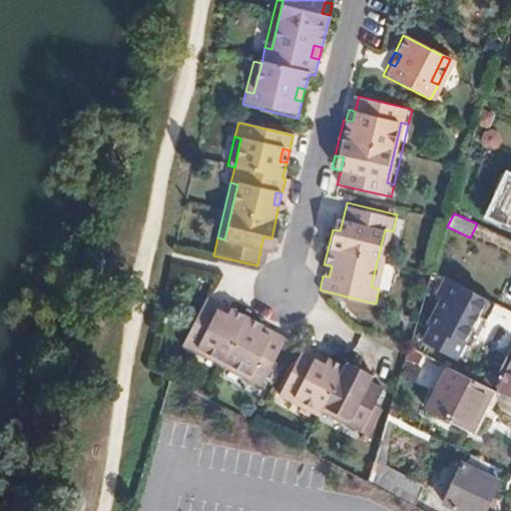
[(340,230),(343,219),(336,217),(333,229),(340,230)]
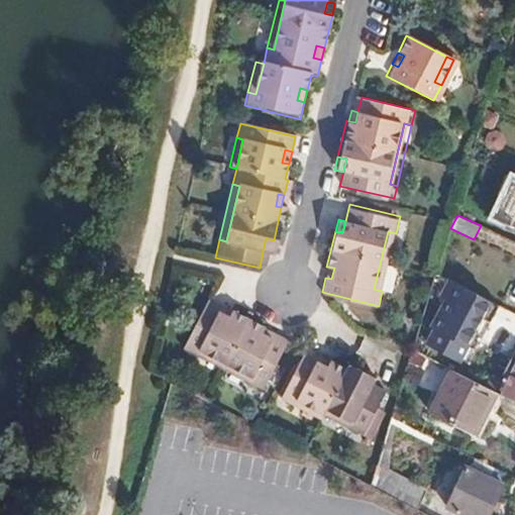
[(382,291),(396,233),(388,231),(374,289),(382,291)]
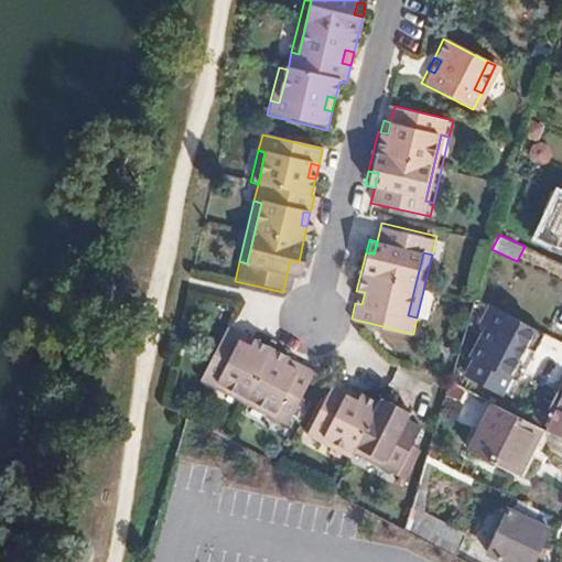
[(295,276),(299,262),(290,260),(287,274),(295,276)]
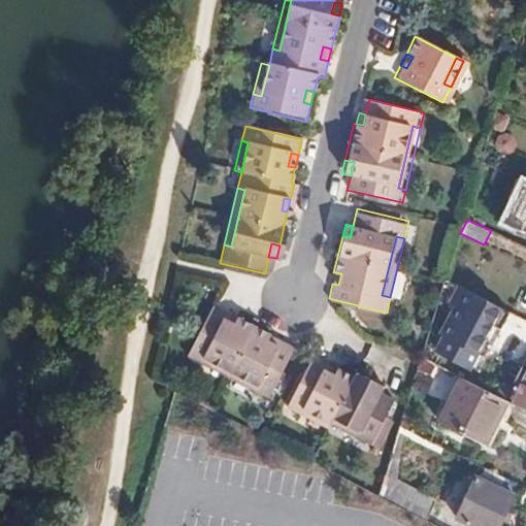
[(338,285),(341,273),(335,272),(332,284),(338,285)]
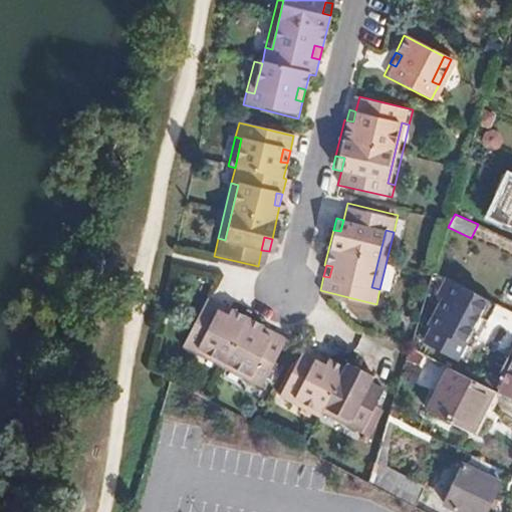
[(493,301),(444,276),(436,292),(441,295),(427,322),(430,324),(423,338),(455,355),(477,313),(485,317),(493,301)]
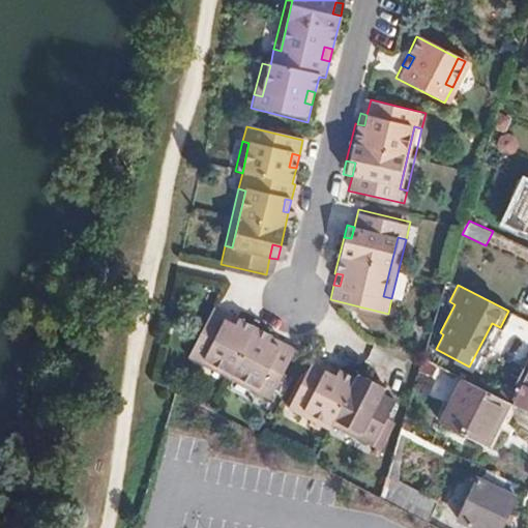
[(212,308),(185,357),(199,364),(203,358),(231,373),(258,387),(254,393),(269,402),(295,352),(280,344),(277,349),(267,344),(270,339),(271,338),(237,320),(235,325),(223,319),(226,315),(212,308)]
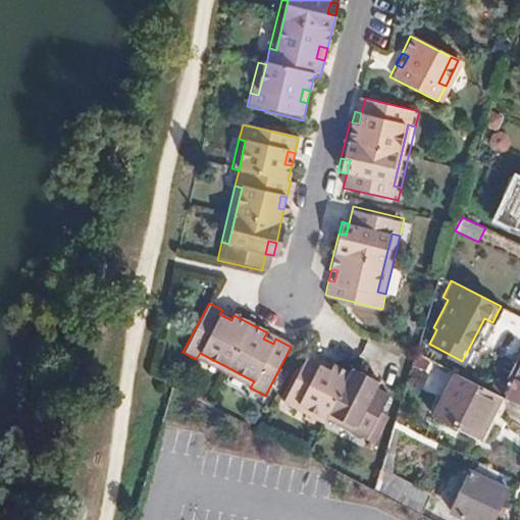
[(231,320),(234,315),(222,310),(219,314),(231,320)]
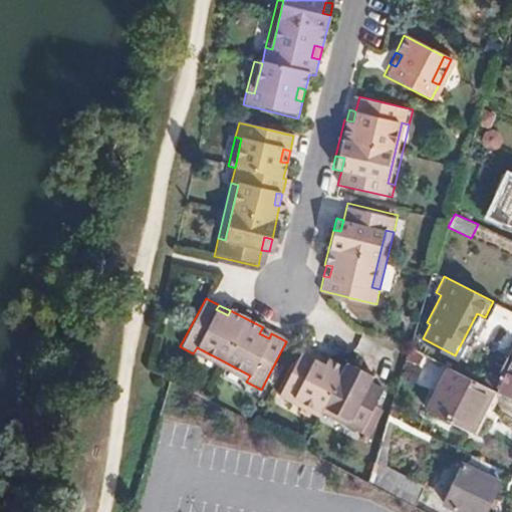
[(271,333),(262,328),(259,333),(269,338),(271,333)]
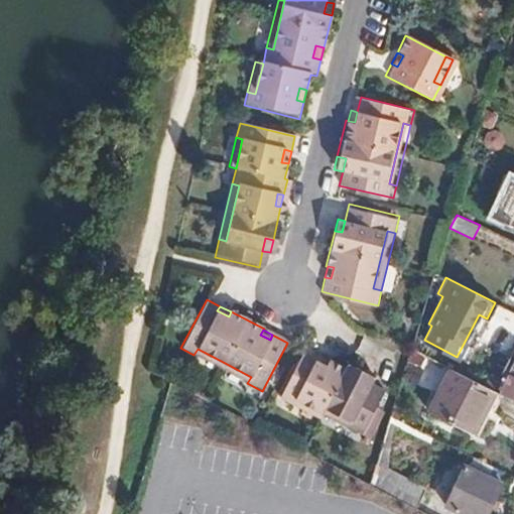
[(513,346),(509,344),(500,364),(508,368),(497,391),(513,399),(513,346)]
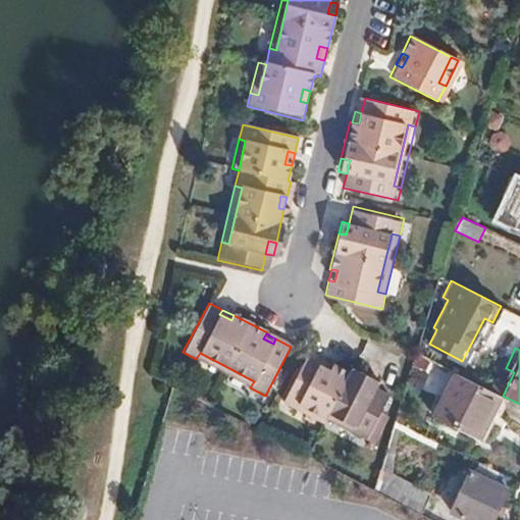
[(254,381),(227,367),(200,353),(196,359),(250,387),(254,381)]
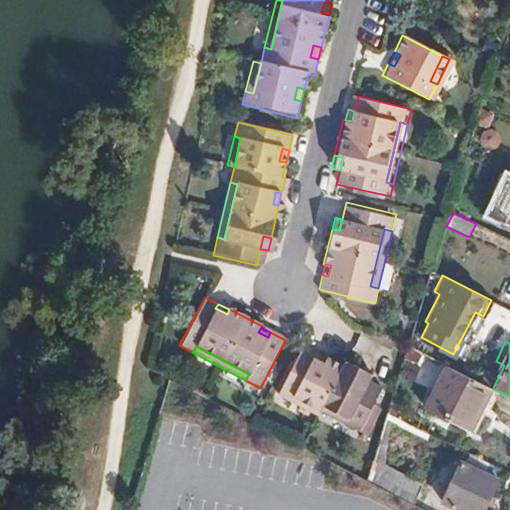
[(303,347),(277,396),(291,403),(294,398),(321,412),(325,405),(349,418),(346,425),(361,433),(384,390),(369,382),(370,381),(359,375),(363,368),(347,360),(344,366),(328,358),(327,360),(324,365),(314,359),(317,354),(303,347)]
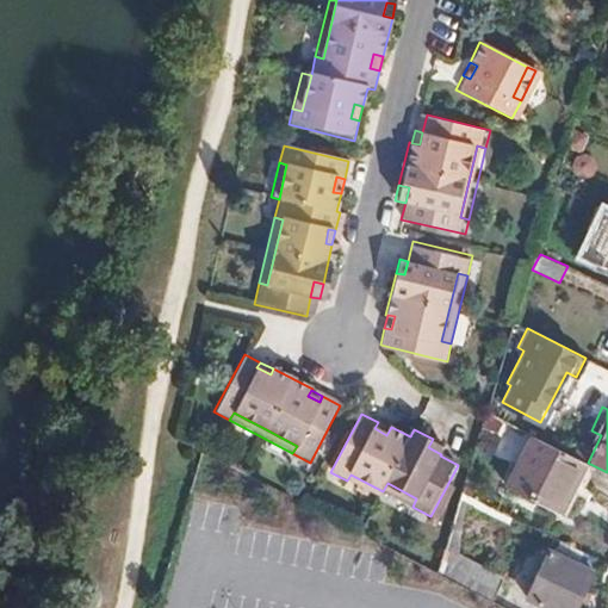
[(386,435),(390,429),(378,422),(374,428),(386,435)]
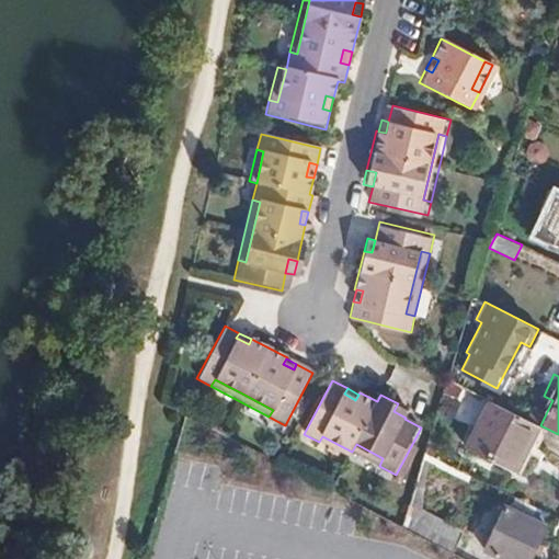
[(537,424),(540,425),(552,400),(544,396),(531,421),(537,424)]
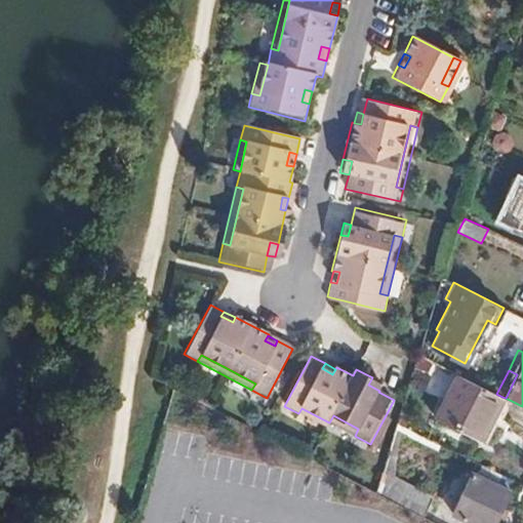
[(480,440),(503,397),(496,394),(457,374),(435,417),(480,440)]
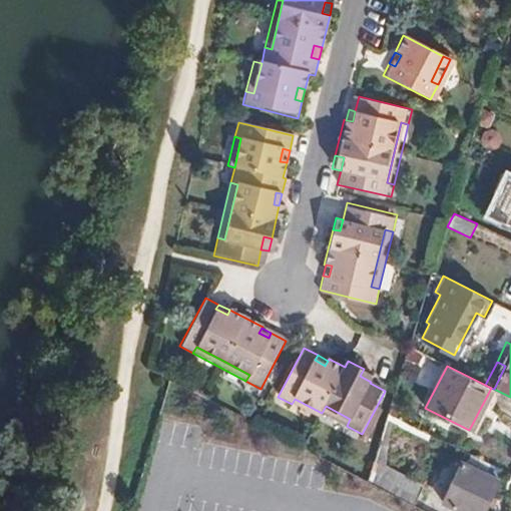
[(375,375),(364,369),(360,376),(371,382),(375,375)]
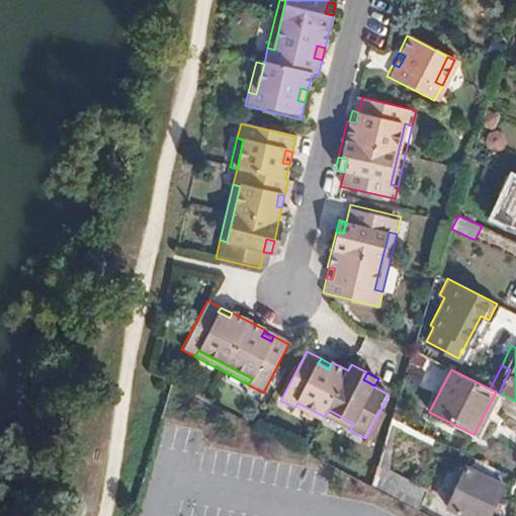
[(325,417),(297,403),(294,408),(322,422),(325,417)]
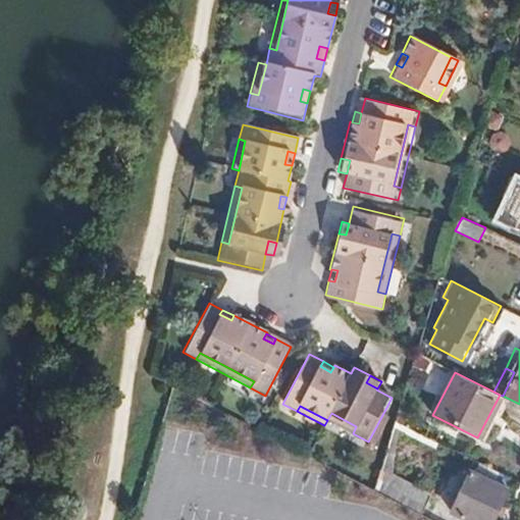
[(356,426),(331,413),(327,420),(353,433),(356,426)]
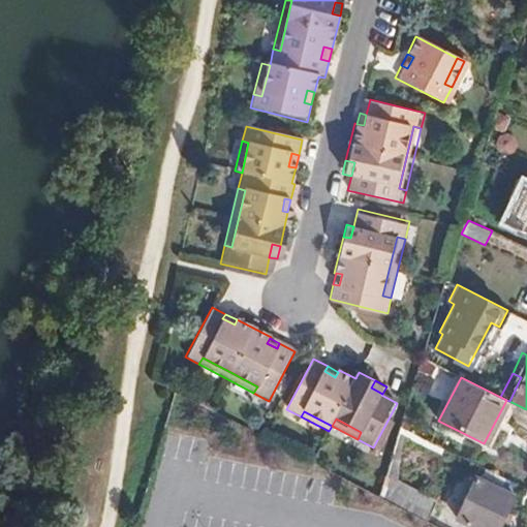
[(517,483),(479,465),(474,477),(512,495),(517,483)]
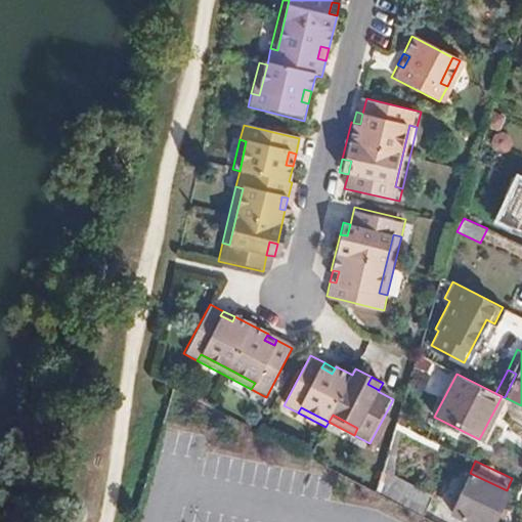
[(467,521),(491,521),(507,490),(470,473),(451,514),(467,521)]
